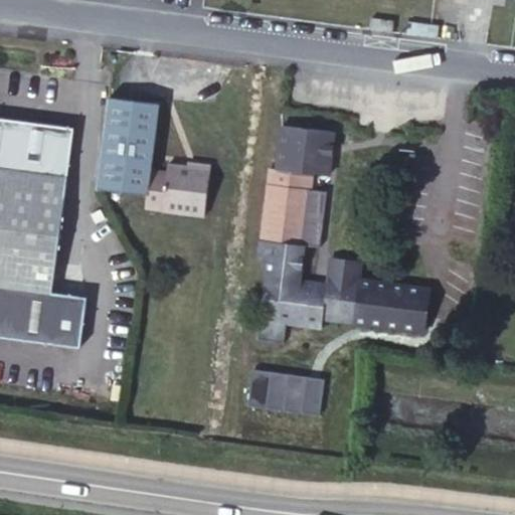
[(371,18),(370,29),(392,31),(393,21),(371,18)]
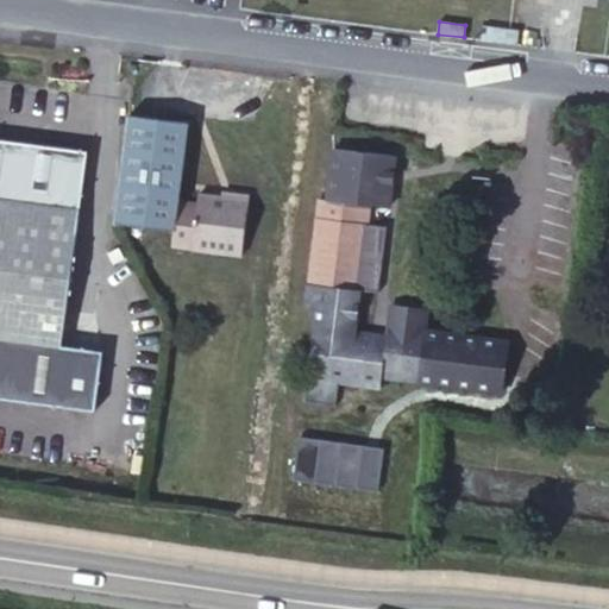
[(188,121),(129,114),(115,224),(174,231),(177,207),(188,121)]
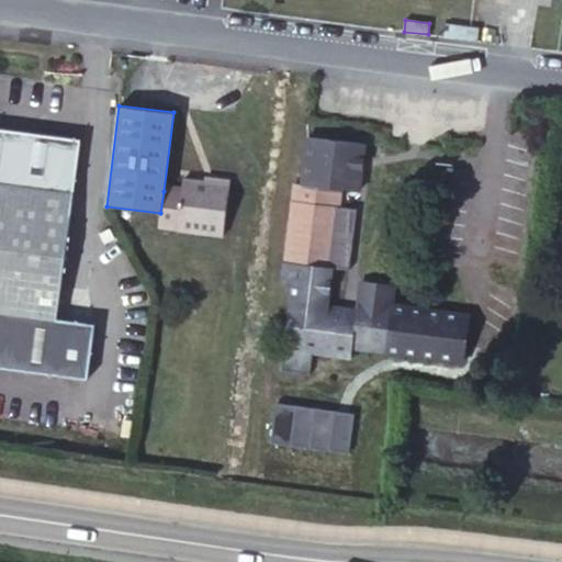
[(57,318),(80,139),(0,128),(0,367),(70,377),(77,322),(57,318)]
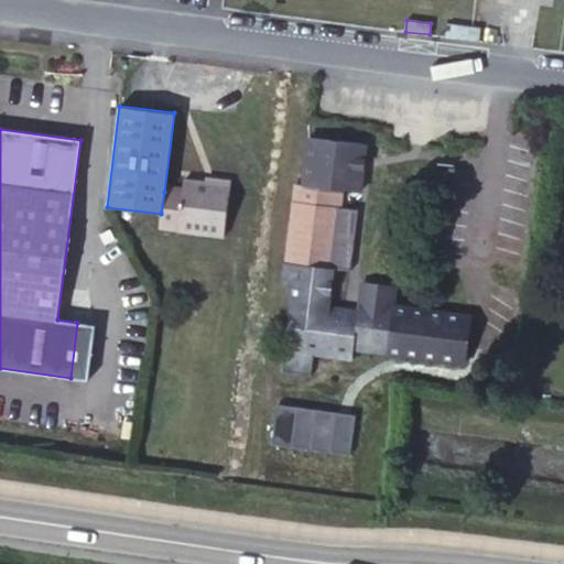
[(308,138),(303,185),(359,193),(365,144),(308,138)]
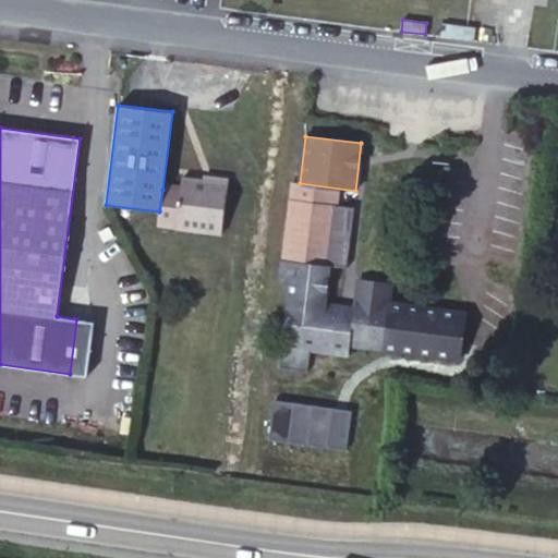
[(211,187),(213,178),(204,177),(203,185),(211,187)]
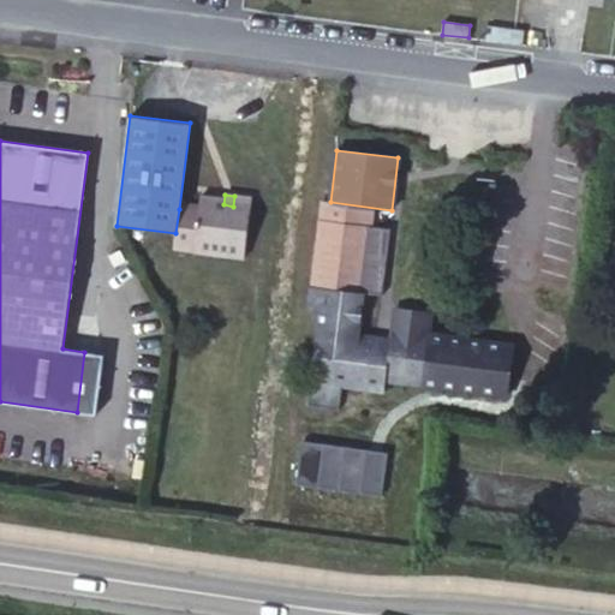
[(252,198),(234,196),(233,207),(224,204),(199,202),(198,212),(179,209),(175,233),(174,249),(244,257),(252,198)]
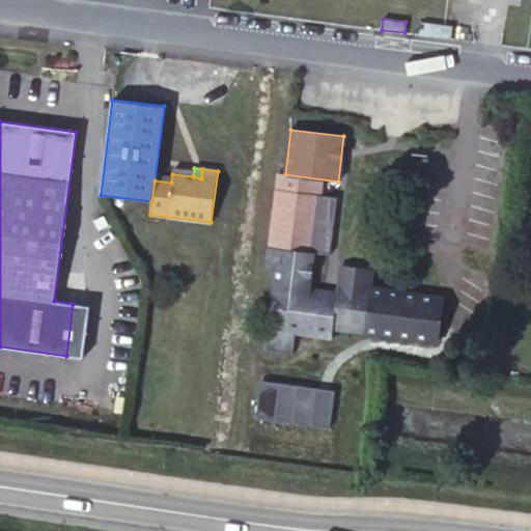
[(313,253),(317,220),(322,180),(278,174),(267,267),(277,268),(269,330),(332,337),(333,328),(350,330),(356,286),(338,284),(337,292),(308,289),(313,253)]
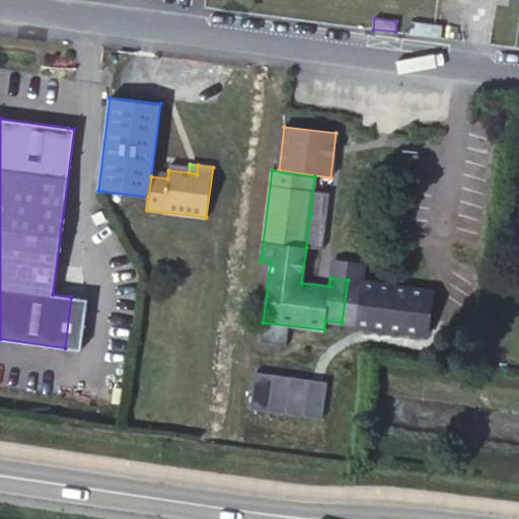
[(314,216),(310,215),(306,247),(310,248),(314,216)]
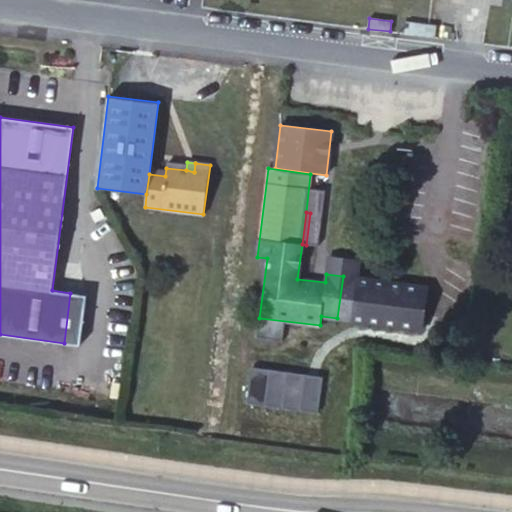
[(328,256),(326,274),(343,276),(337,318),(422,329),(427,286),(356,277),(358,260),(328,256)]
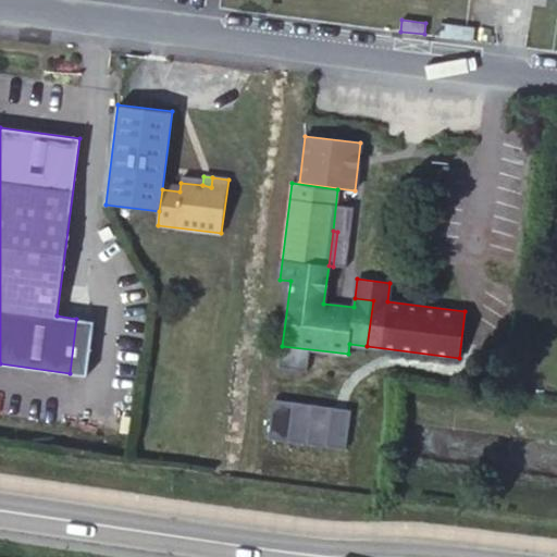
[(70,373),(86,375),(94,321),(76,319),(70,373)]
